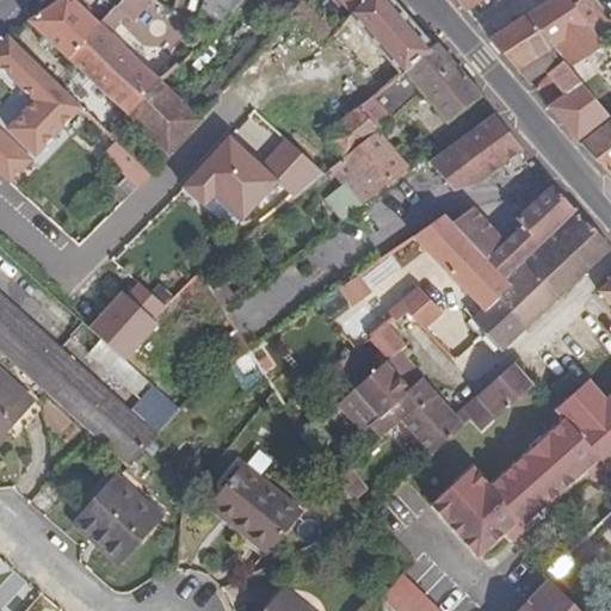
[(61,0),(30,23),(69,60),(100,26),(71,0),(61,0)]
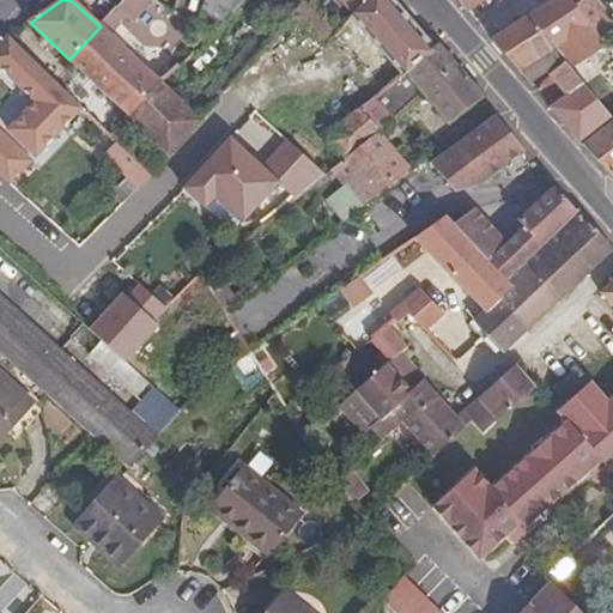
[(147,0),(175,14),(180,0),(147,0)]
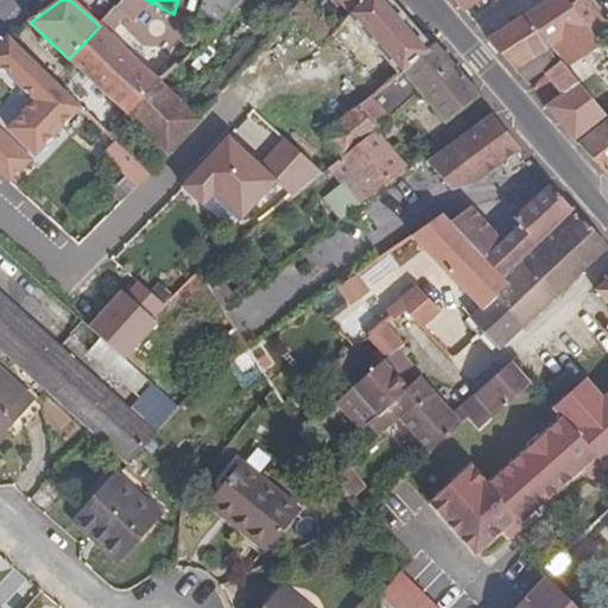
[(242,0),(203,0),(201,8),(220,24),(242,0)]
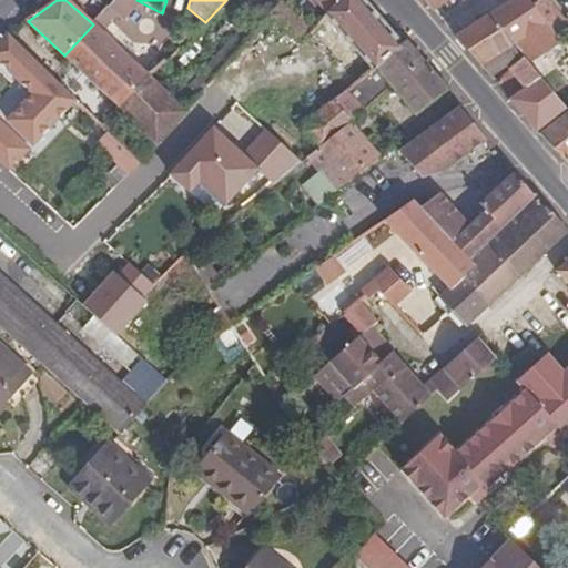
[(341,0),(313,0),(327,16),(341,0)]
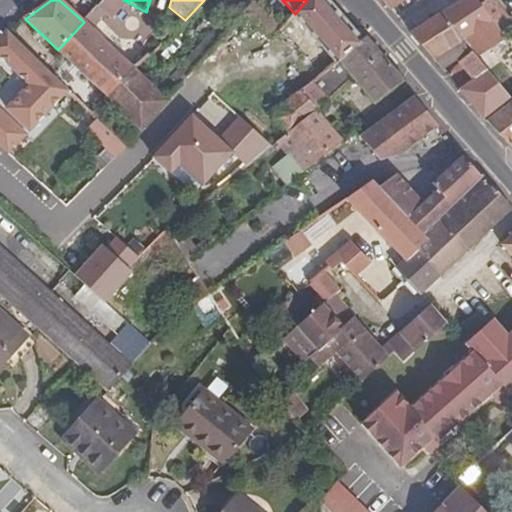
[(336,63),(363,41),(328,0),(307,0),(295,14),(293,15),(336,63)]
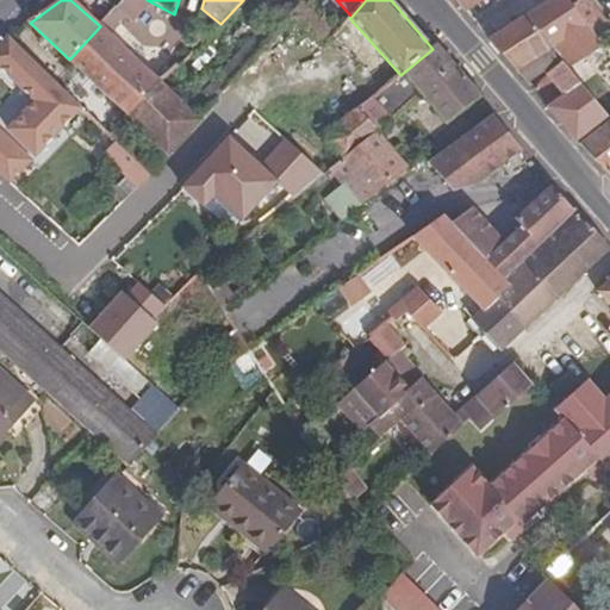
[(483,0),(455,0),(466,12),(483,0)]
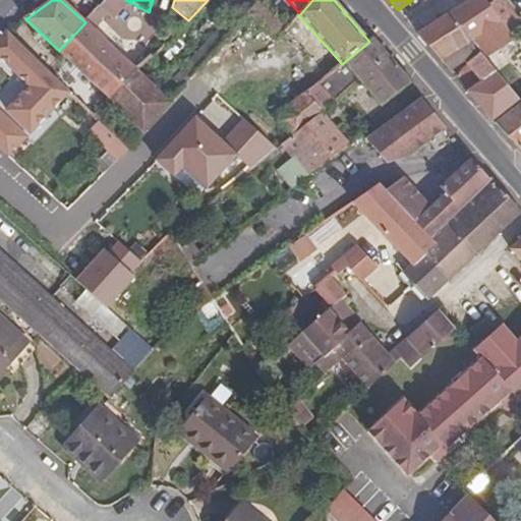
[(520,49),(509,33),(489,6),(484,0),(469,0),(451,12),(486,60),(498,51),(510,65),(520,56),(520,49)]
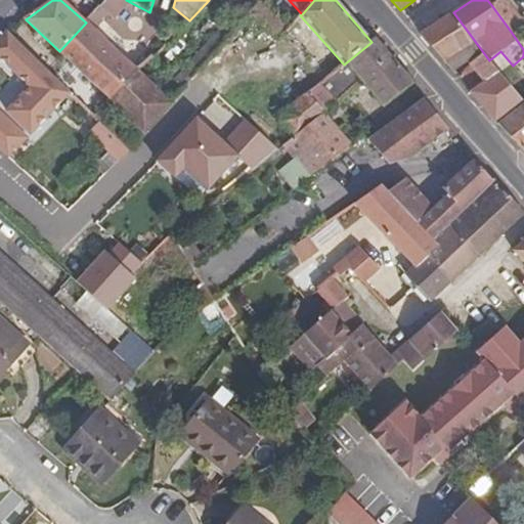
[(499,0),(492,6),(512,33),(523,25),(505,0),(499,0)]
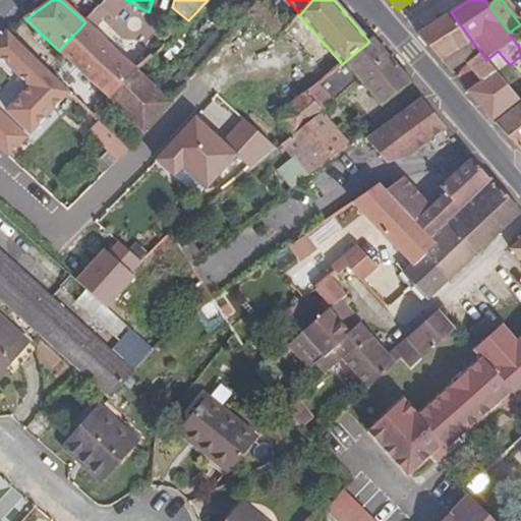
[(259,3),(249,13),(277,38),(286,29),(259,3)]
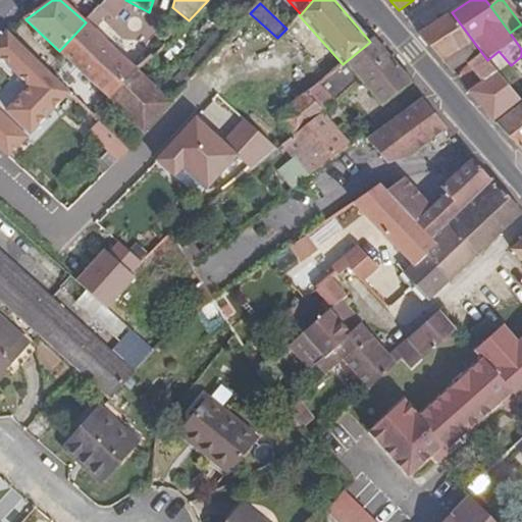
[(244,20),(250,13),(243,8),(238,14),(244,20)]
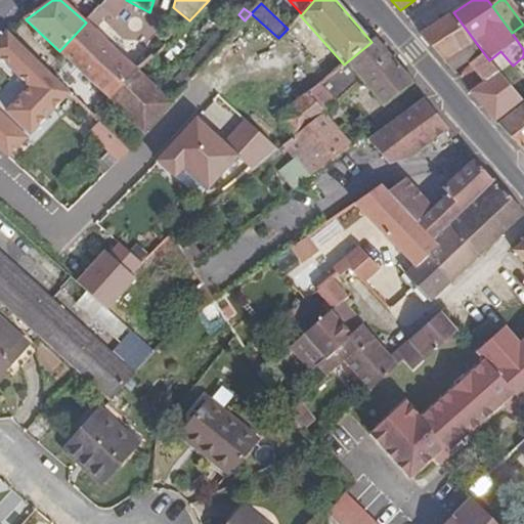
[(489,60),(453,12),(421,33),(452,72),(467,61),(483,83),(497,72),(489,60)]
